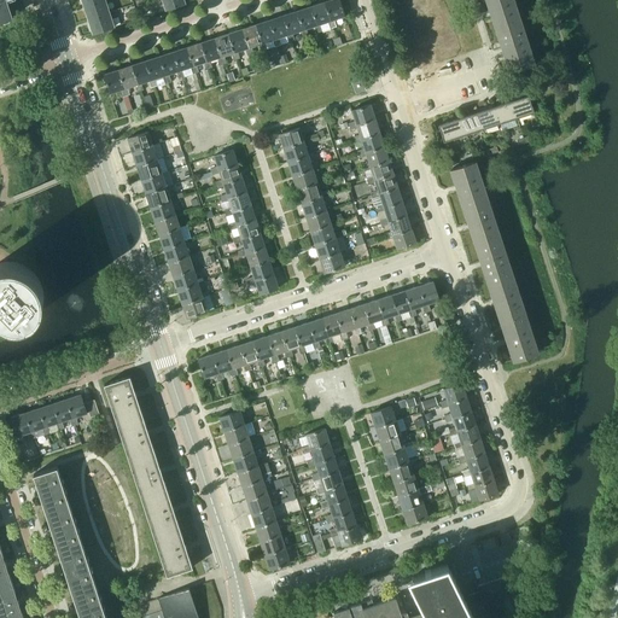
[(0,0),(0,21),(11,17),(5,0),(0,0)]
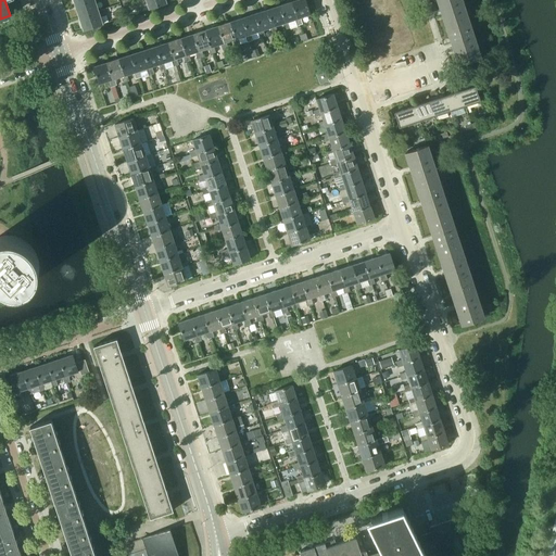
[(90,0),(75,5),(79,17),(98,12),(93,0),(90,0)]
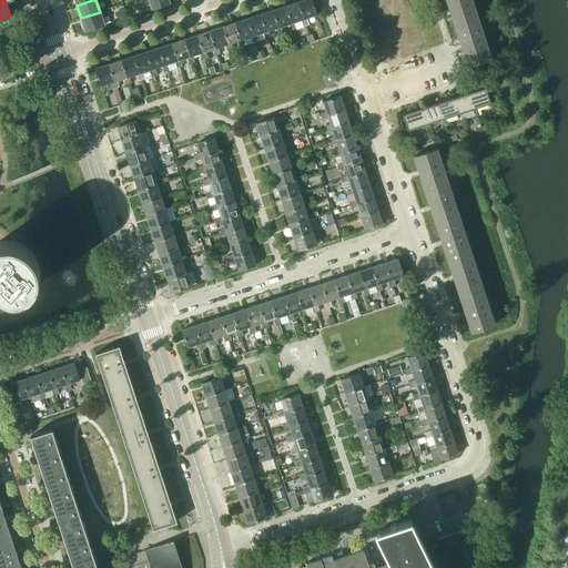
[(311,0),(302,0),(297,2),(305,26),(308,24),(306,18),(316,14),(311,0)]
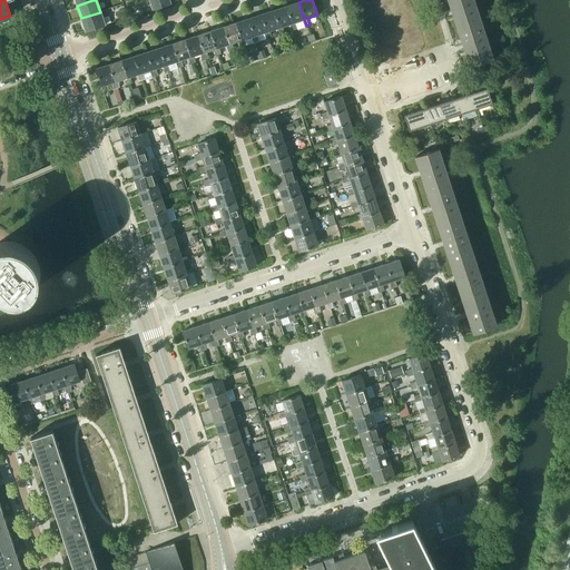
[(481,22),(473,0),(448,0),(458,30),(481,22)]
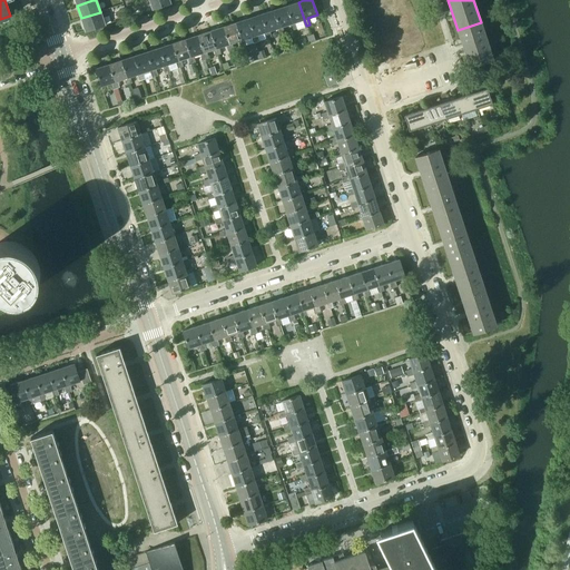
[(286,6),(294,30),(296,29),(294,22),(302,20),(304,27),(306,26),(298,2),(286,6)]
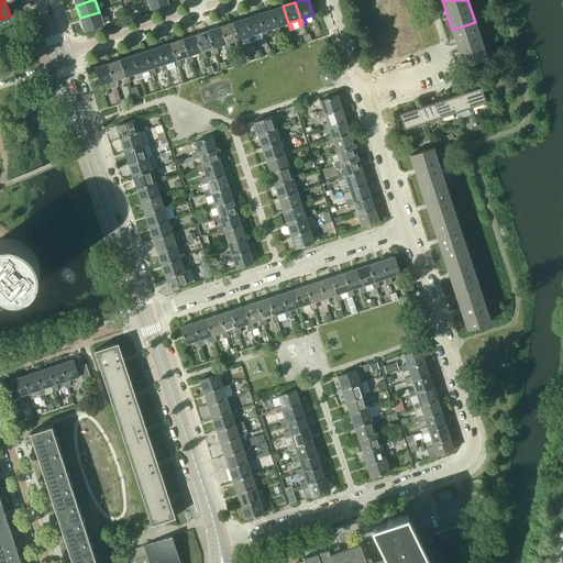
[(269,10),(277,33),(280,32),(278,25),(285,23),(287,30),(290,30),(283,6),(269,10)]
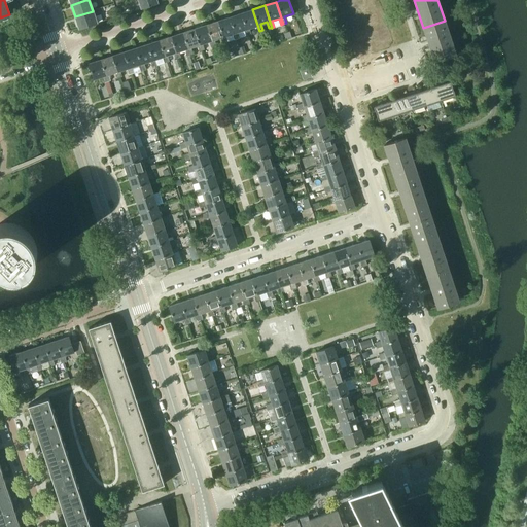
[(241,13),(248,35),(250,34),(248,28),(255,26),(257,32),(259,31),(252,9),(241,13)]
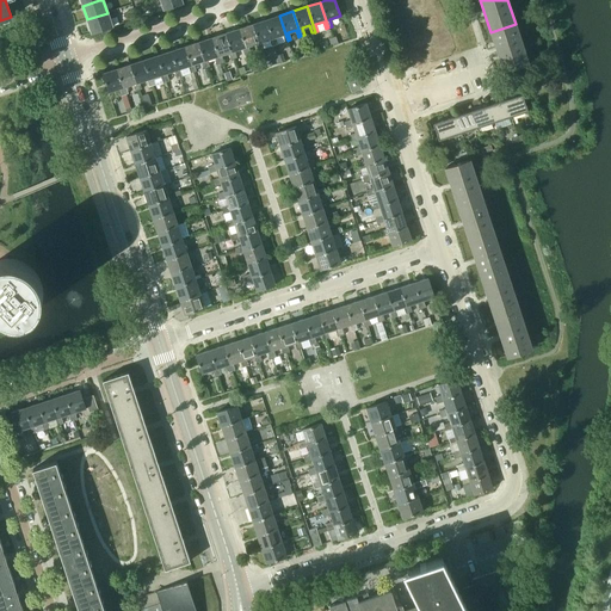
[(111,26),(107,13),(87,19),(92,34),(111,26)]
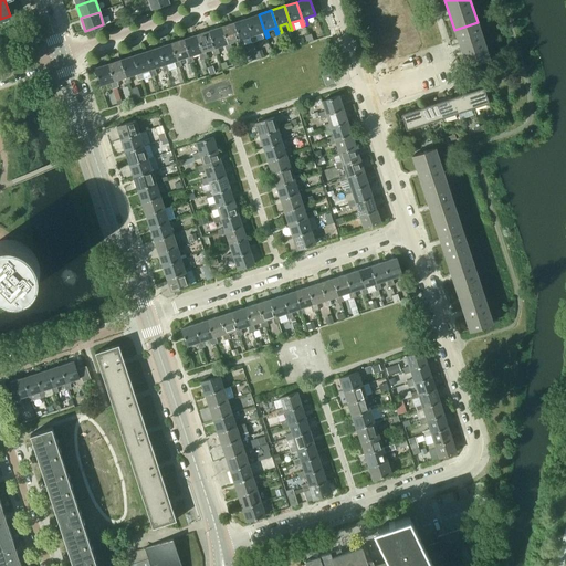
[(263,39),(266,38),(259,14),(247,18),(253,42),(257,41),(254,34),(261,32),(263,39)]
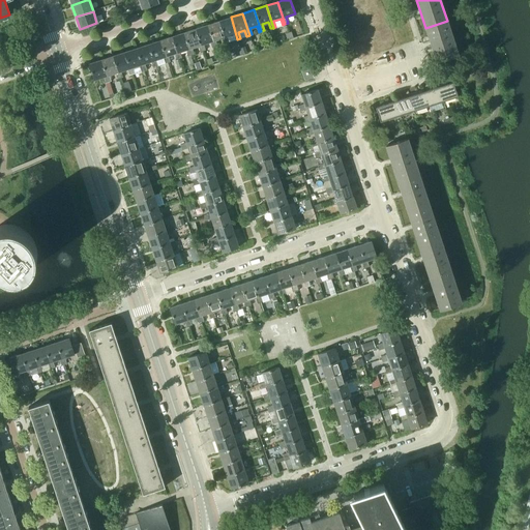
[(235,40),(237,39),(231,17),(218,21),(226,43),(229,42),(227,36),(233,34),(235,40)]
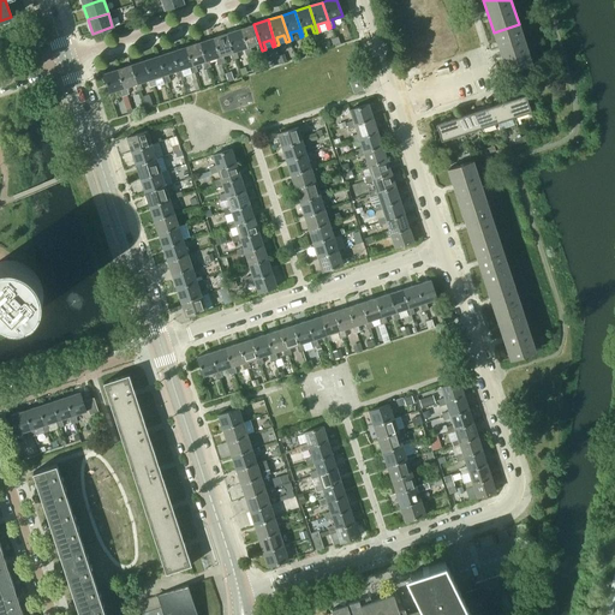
[(258,51),(262,51),(254,24),(240,29),(249,54),(251,53),(249,46),(256,43),(258,51)]
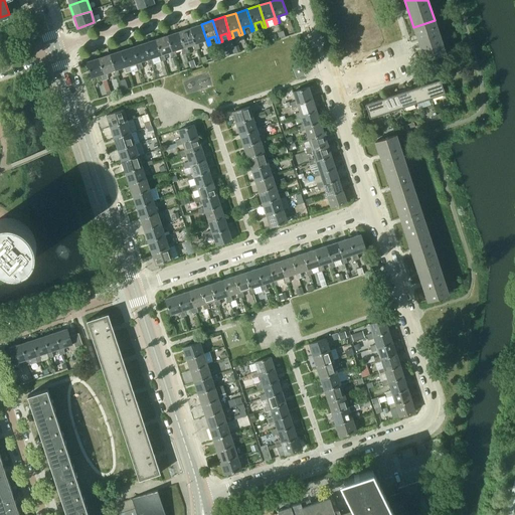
[(445,52),(435,20),(413,27),(423,59),(445,52)]
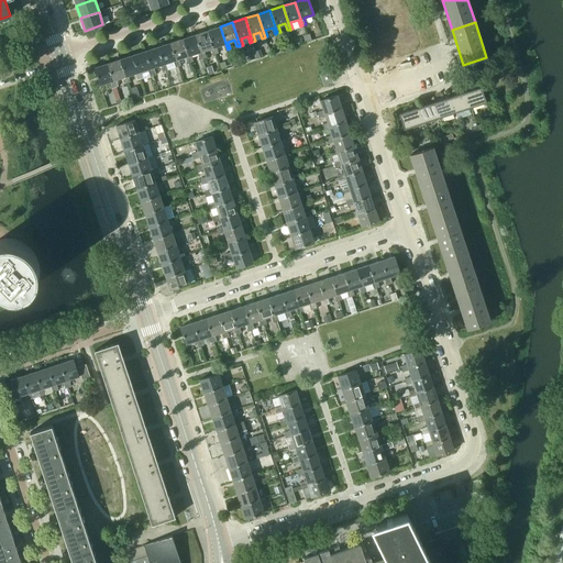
[(224,51),(228,50),(220,26),(207,31),(214,54),(218,53),(216,46),(222,44),(224,51)]
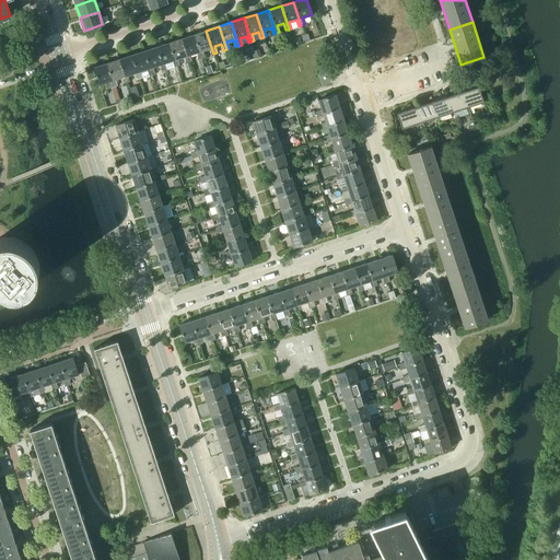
[(211,55),(213,54),(206,31),(194,34),(201,58),(203,57),(201,50),(209,48),(211,55)]
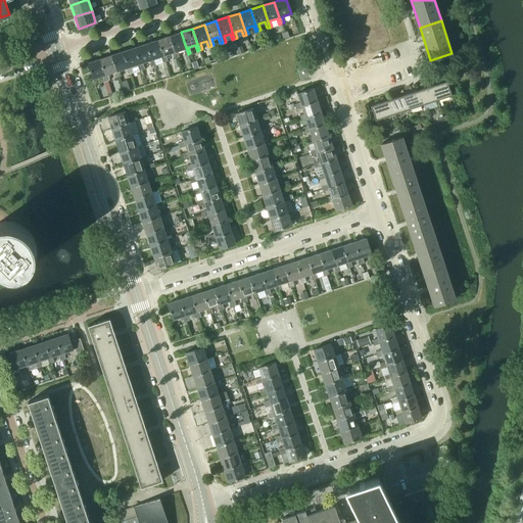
[(185,55),(188,54),(181,32),(170,36),(177,58),(179,57),(177,51),(183,49),(185,55)]
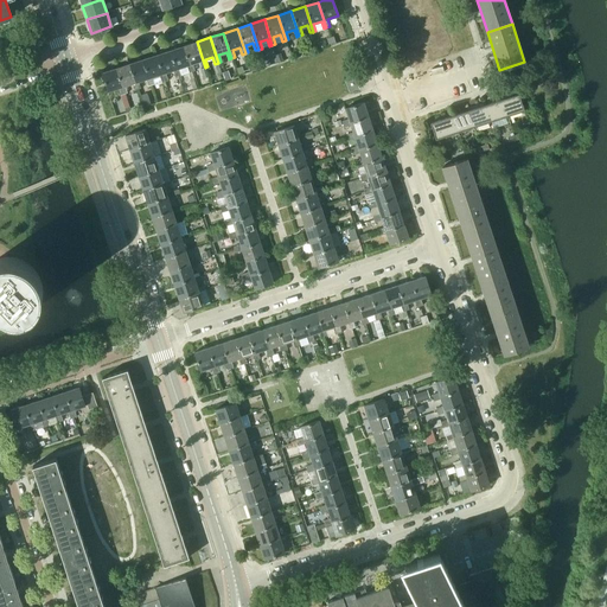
[(202,68),(205,68),(197,42),(183,46),(191,71),(193,70),(191,64),(199,61),(202,68)]
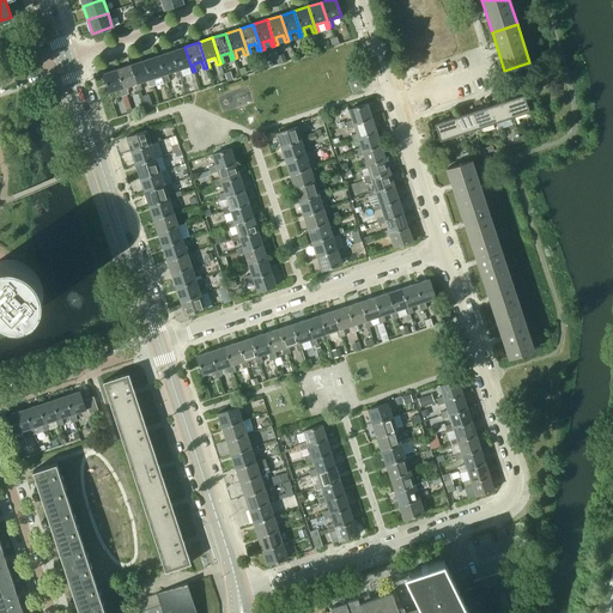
[(189,73),(193,72),(184,47),(171,52),(180,77),(182,76),(180,68),(188,66),(189,73)]
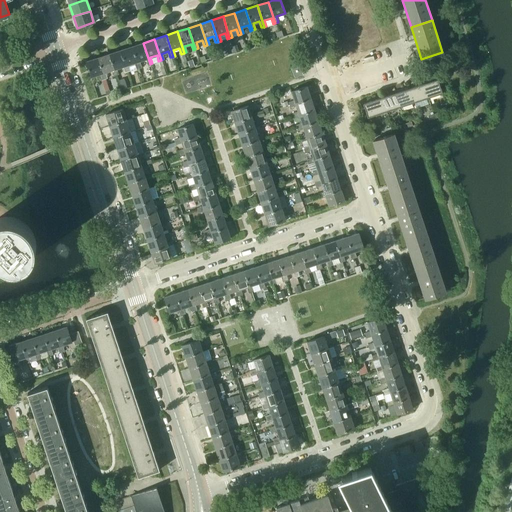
[(147,65),(150,64),(143,43),(131,46),(138,68),(141,67),(139,61),(145,59),(147,65)]
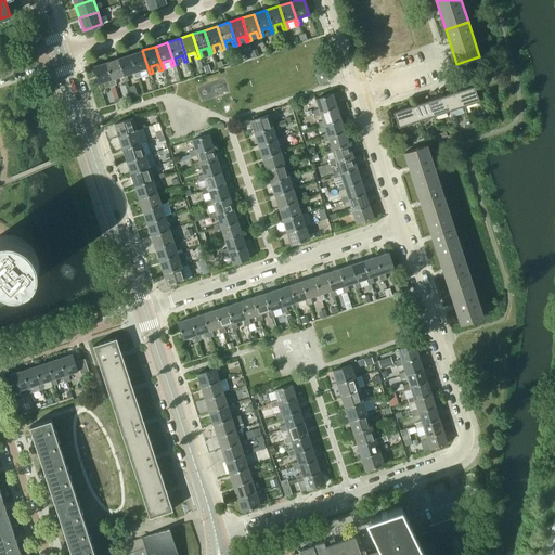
[(147,75),(150,74),(142,50),(130,54),(138,77),(141,77),(139,71),(145,68),(147,75)]
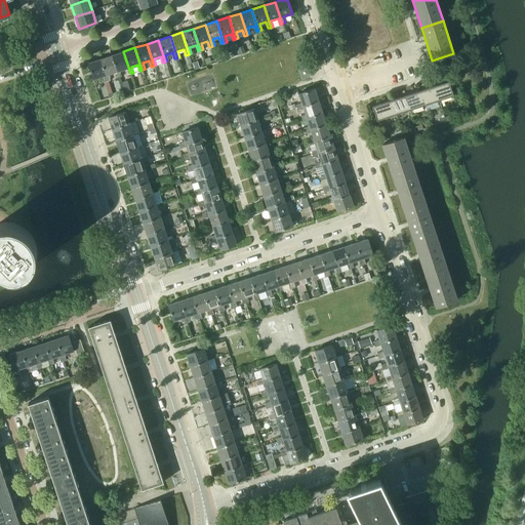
[(128,74),(130,73),(123,51),(112,55),(119,77),(121,76),(119,70),(125,68),(128,74)]
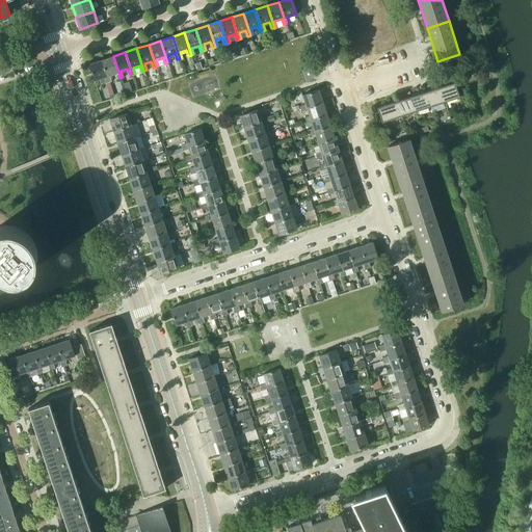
[(113,56),(101,59),(108,82),(111,81),(109,75),(115,73),(117,79),(121,78),(113,56)]
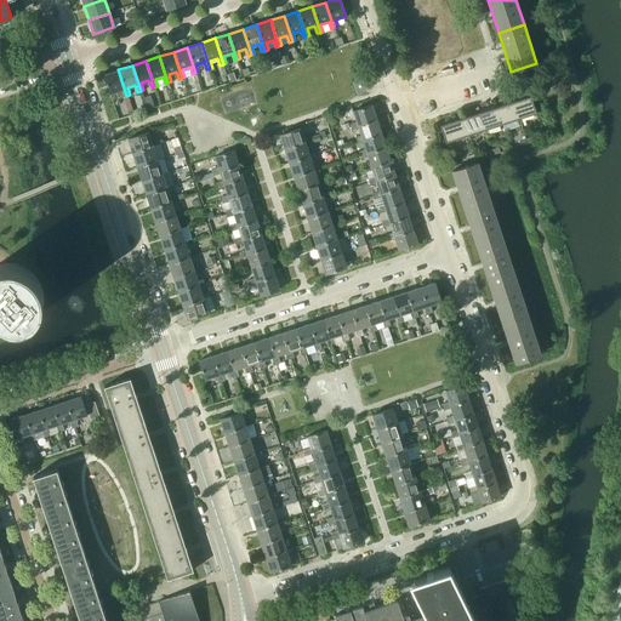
[(123,97),(126,96),(118,69),(104,74),(110,93),(120,90),(123,97)]
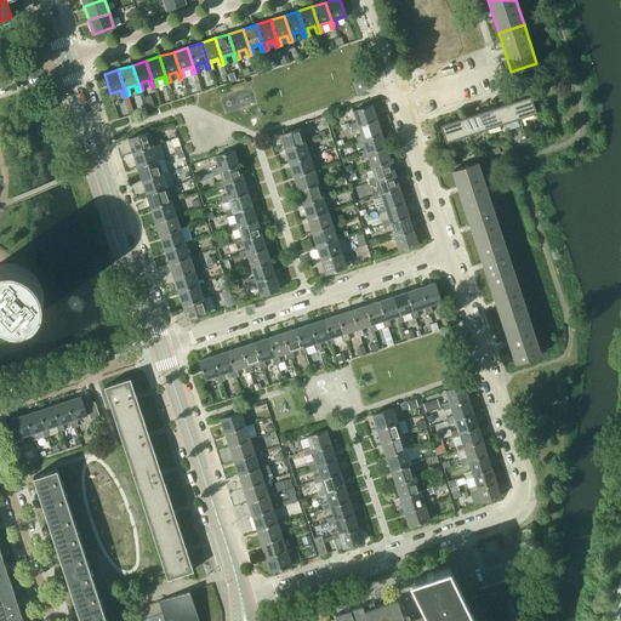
[(366,90),(363,77),(352,80),(357,93),(366,90)]
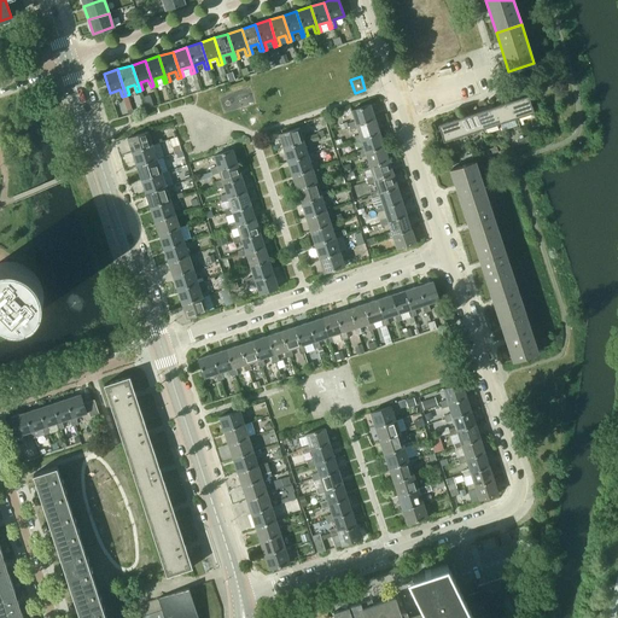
[(528,95),(511,101),(516,117),(534,112),(528,95)]
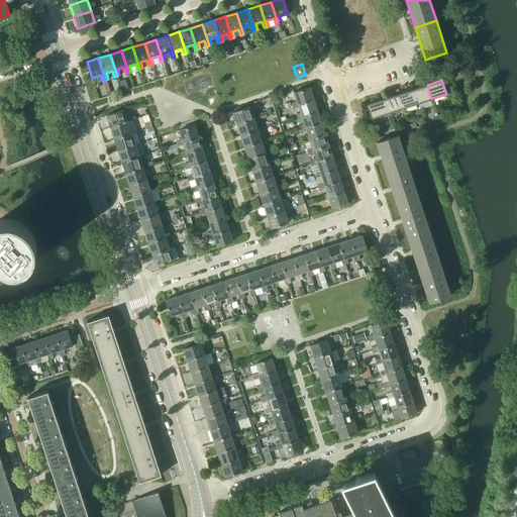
[(427,85),(413,89),(418,103),(431,98),(427,85)]
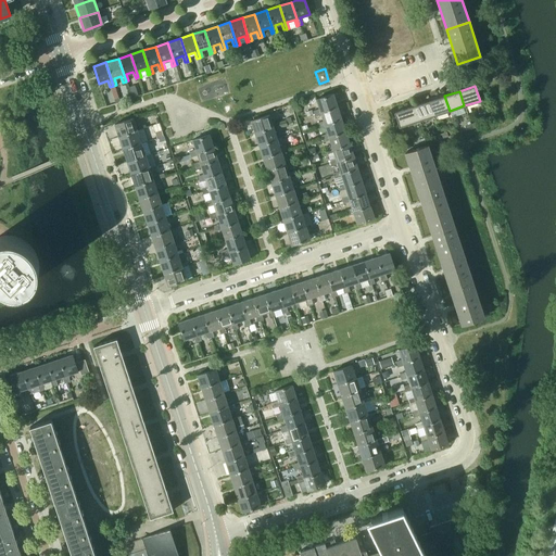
[(313,111),(313,114),(337,106),(332,93),(316,99),(319,109),(313,111)]
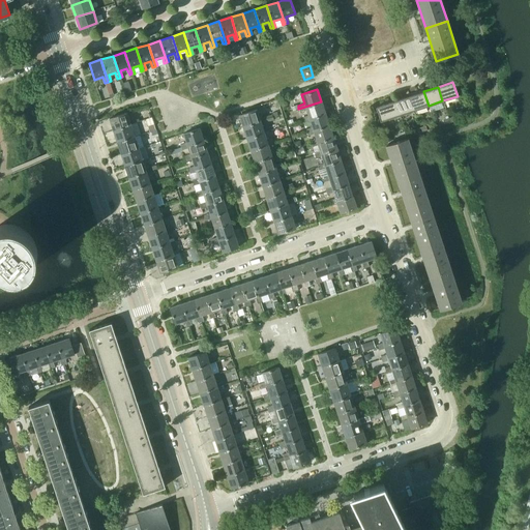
[(423,91),(409,96),(414,110),(429,106),(423,91)]
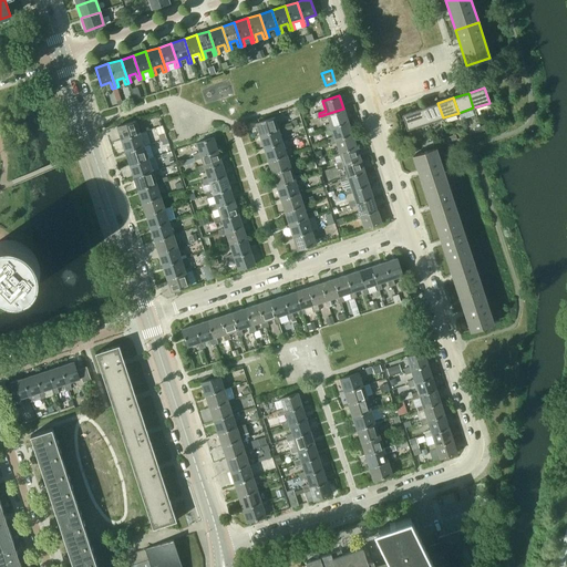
[(437,103),(422,107),(428,123),(443,117),(437,103)]
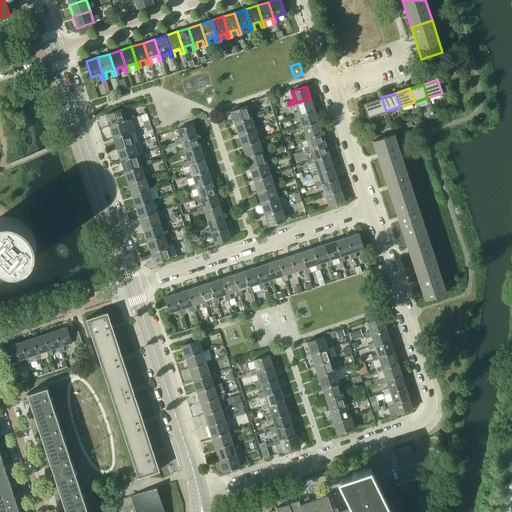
[(367,117),(386,111),(381,97),(363,103),(364,108),(364,107),(366,111),(365,112),(367,117)]
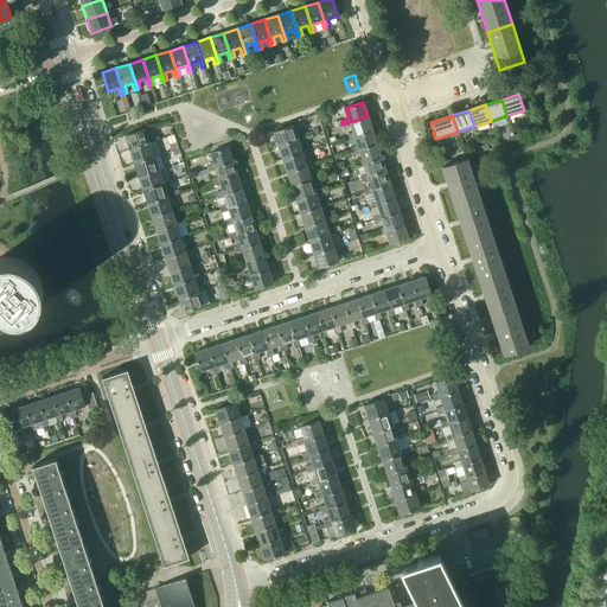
[(345,135),(346,138),(372,129),(368,116),(342,125),(343,127),(350,126),(352,133),(345,135)]
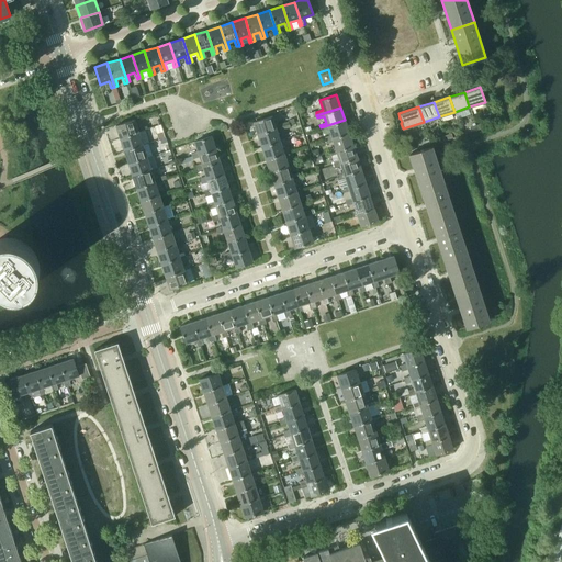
[(257,135),(276,128),(271,115),(253,122),(257,135)]
